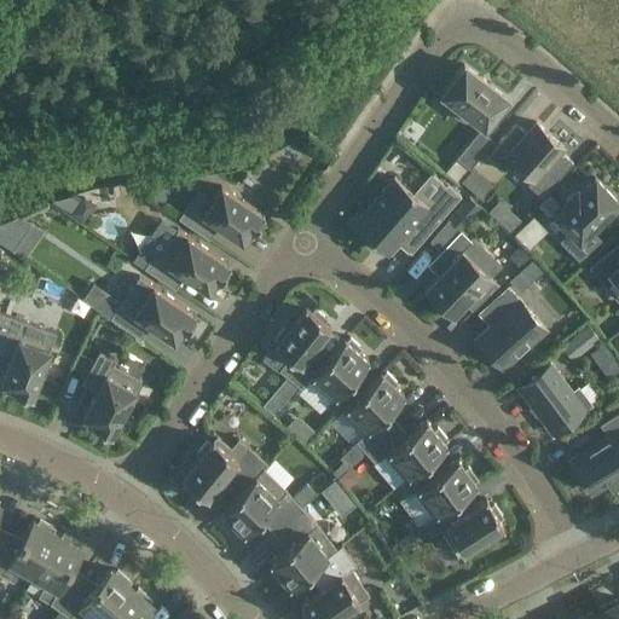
[(464,65),(441,93),(485,127),(507,98),(464,65)]
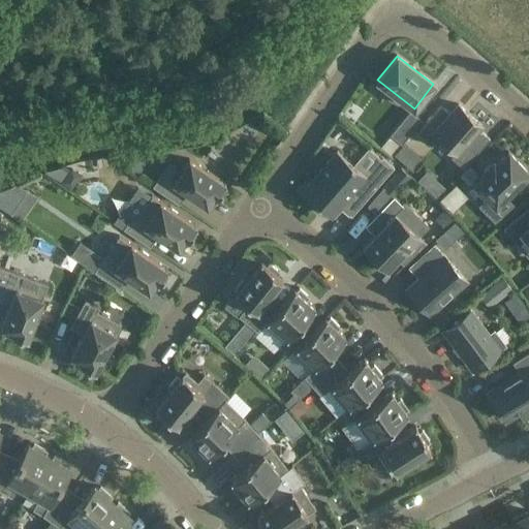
[(458,104),(449,114),(440,105),(415,133),(430,146),(438,136),(457,153),(481,125),(458,104)]
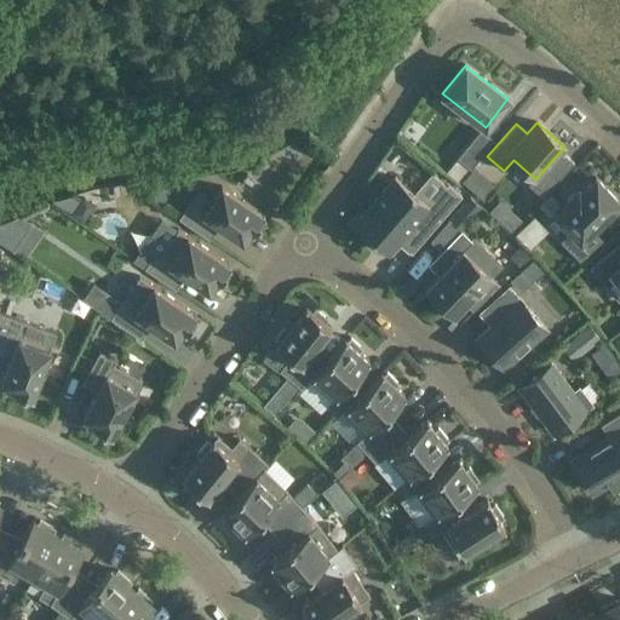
[(470,168),(493,141),(480,130),(457,158),(470,168)]
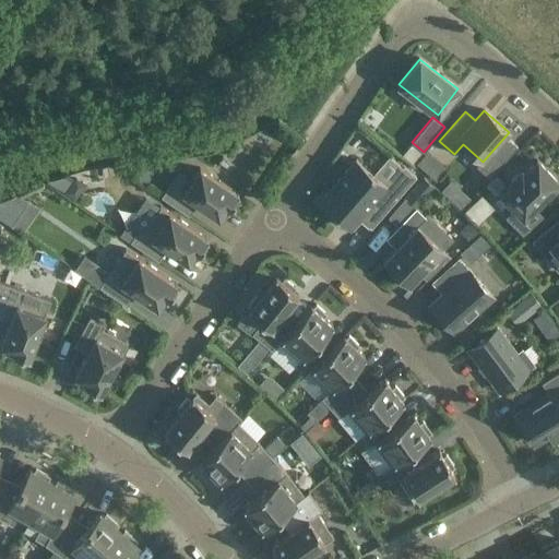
[(414,165),(423,154),(411,144),(402,155),(414,165)]
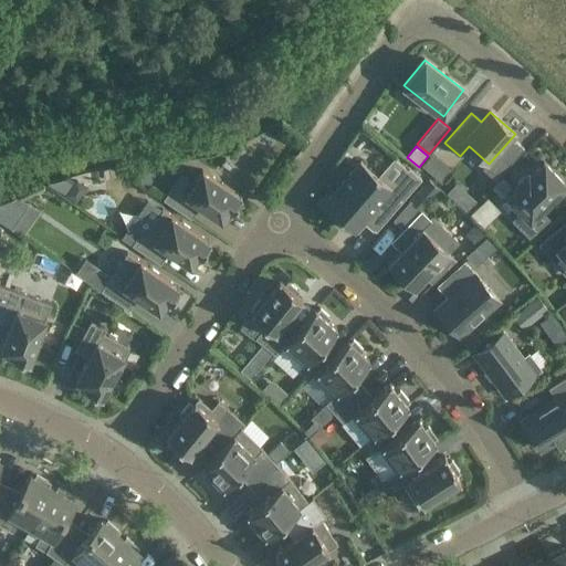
[(433,174),(444,161),(433,152),(422,165),(433,174)]
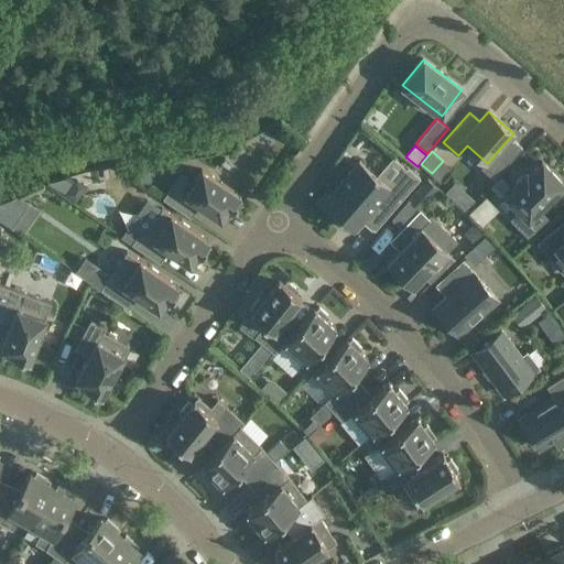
[(359,160),(322,204),(353,231),(362,220),(375,230),(420,177),(408,166),(389,186),(359,160)]
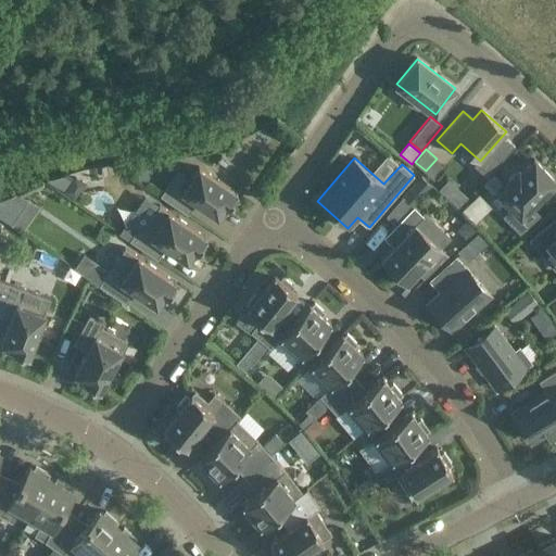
[(532,202),(532,203),(542,193),(555,181),(534,159),(521,172),(518,168),(505,180),(508,184),(498,193),(513,207),(504,215),(520,232),(539,215),(529,205),(532,202)]
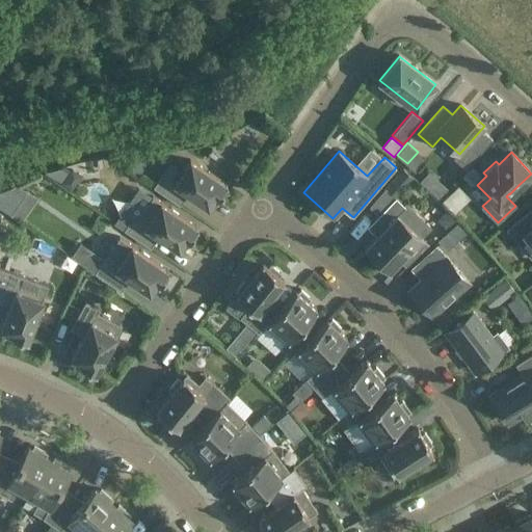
[(127,168),(138,177),(147,165),(135,157),(127,168)]
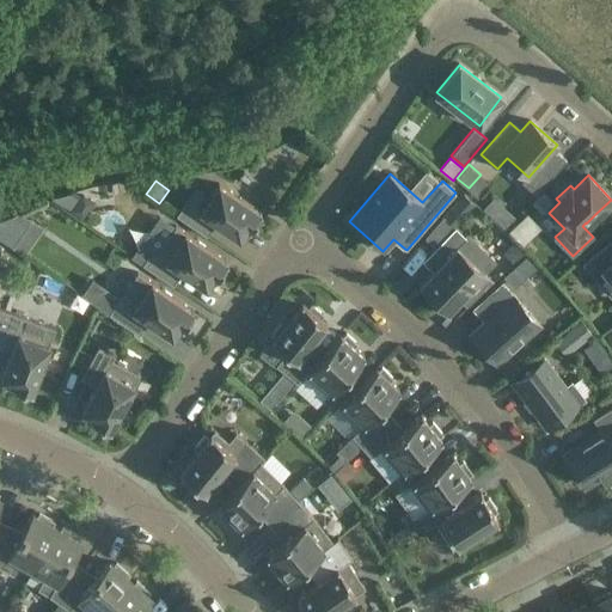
[(201,232),(210,219),(239,238),(248,227),(250,228),(261,212),(219,183),(209,197),(195,188),(176,215),(201,232)]
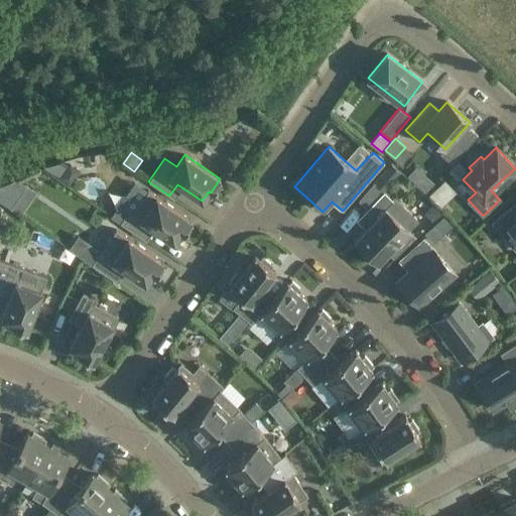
[(458,161),(448,169),(457,178),(466,170),(458,161)]
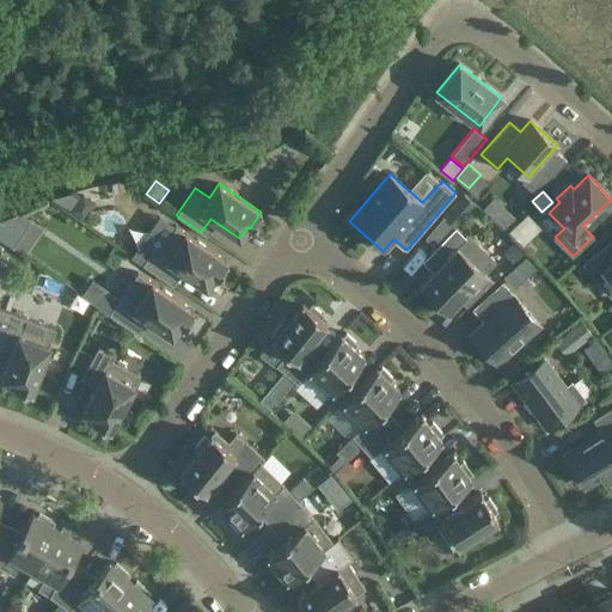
[(80,194),(71,209),(83,218),(90,204),(89,199),(80,194)]
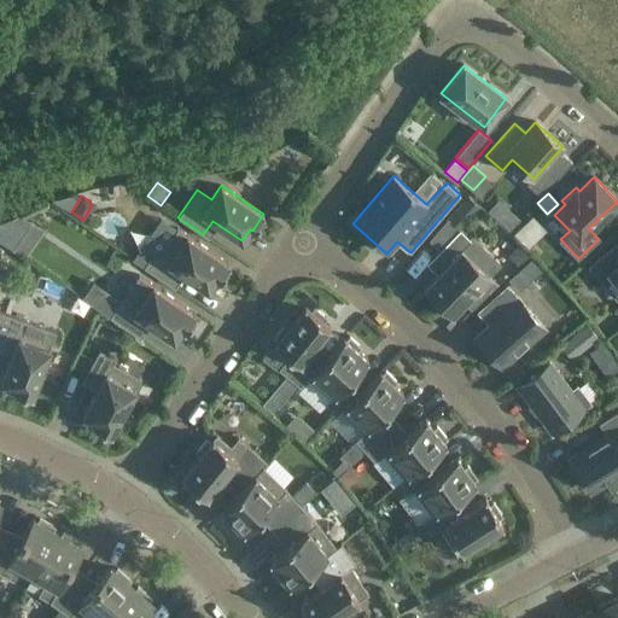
[(513,233),(526,248),(546,229),(532,215),(513,233)]
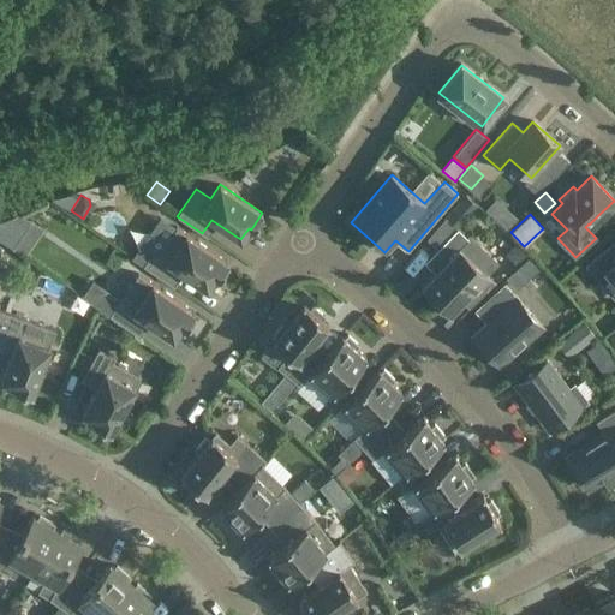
[(0,225),(0,240),(15,250),(29,226),(16,219),(0,225)]
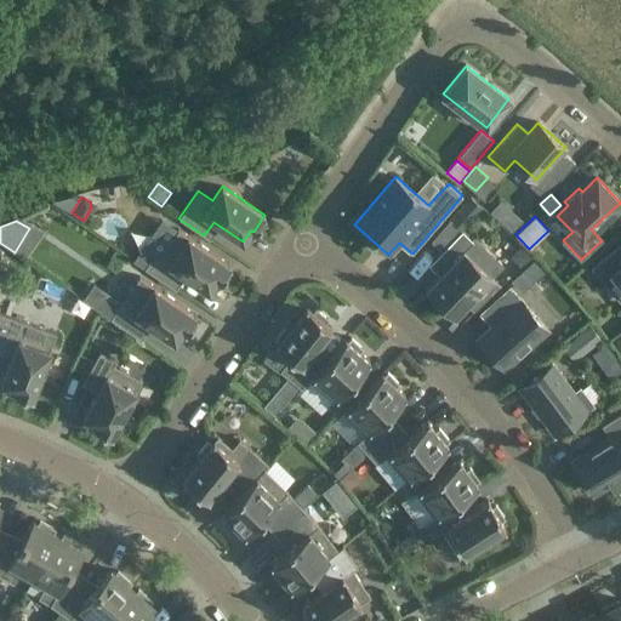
[(451,221),(431,241),(442,251),(462,231),(451,221)]
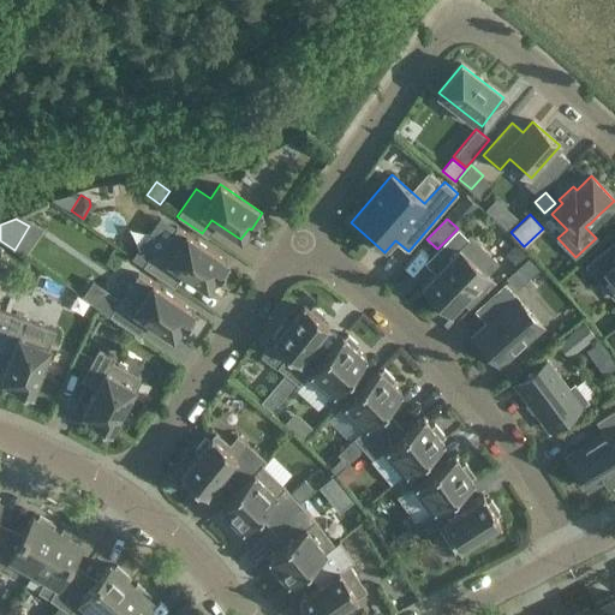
[(143,267),(168,284),(178,269),(207,288),(215,278),(218,279),(228,263),(177,227),(159,254),(154,250),(143,267)]
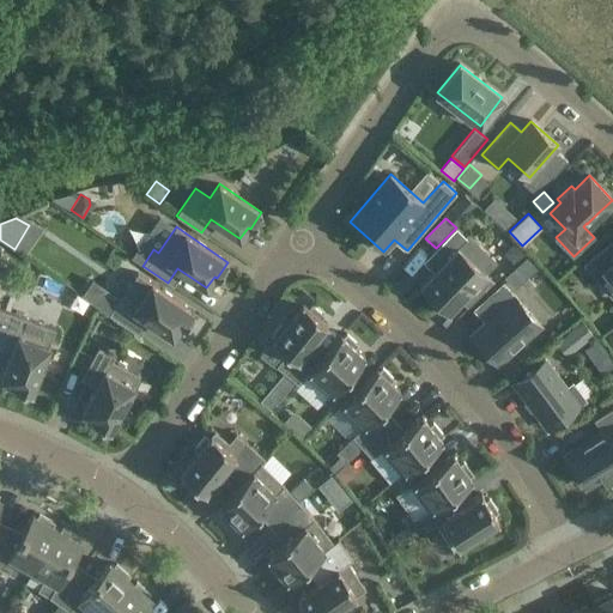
[(443,261),(422,284),(449,310),(459,299),(484,273),(495,262),(467,236),(466,237),(456,228),(436,248),(432,252),(443,261)]
